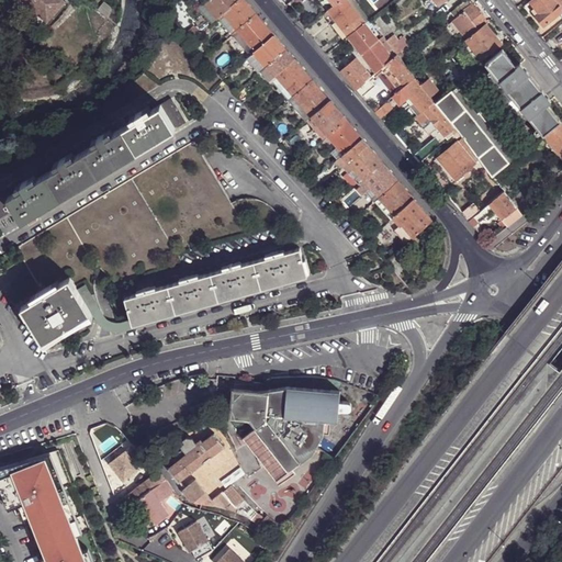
[(31,0),(22,0),(36,12),(40,8),(31,0)]
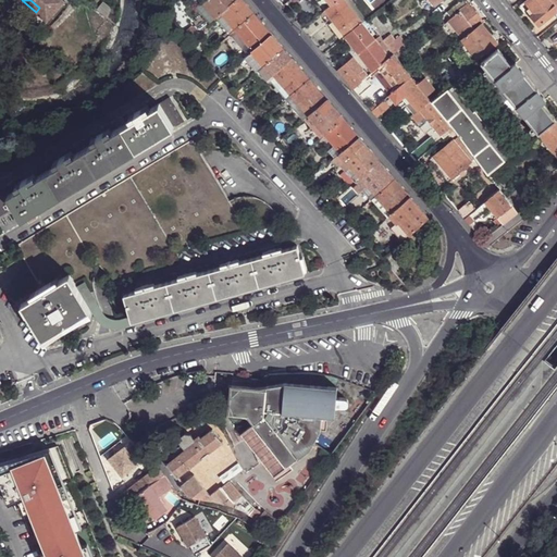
[(31,0),(39,8),(36,12),(47,22),(65,1),(63,0),(31,0)]
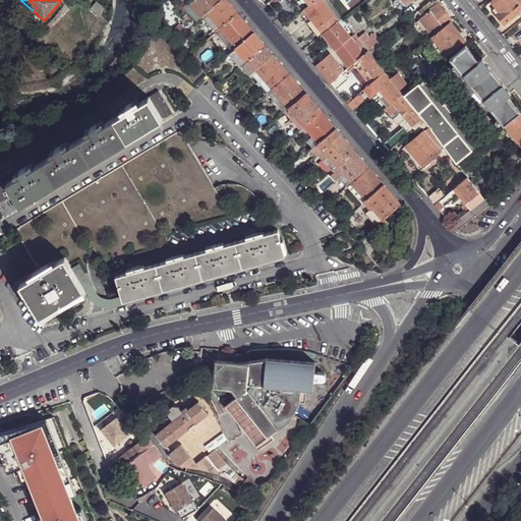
[(221,0),(193,0),(189,4),(201,17),(203,17),(221,0)]
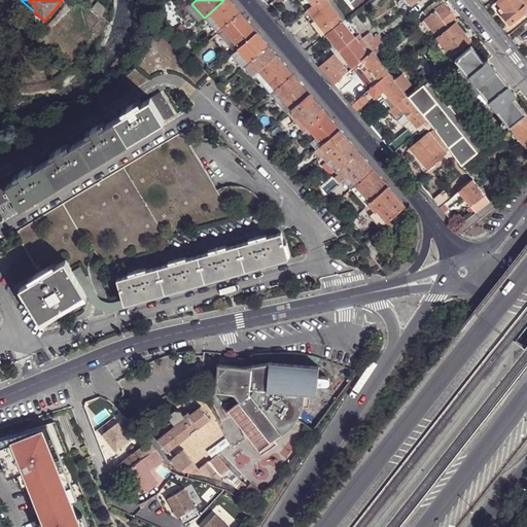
[(223,0),(205,18),(218,33),(223,28),(240,13),(229,0),(223,0)]
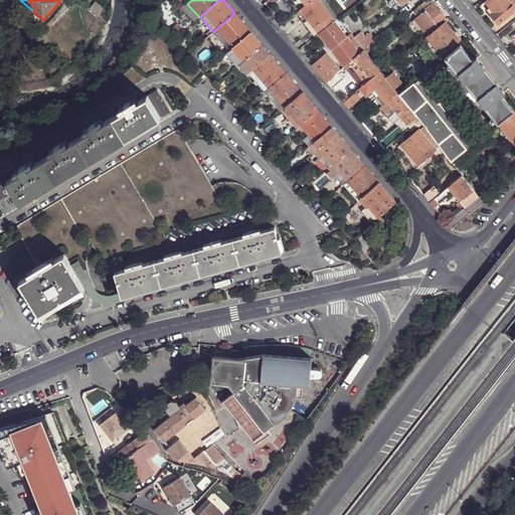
[(318,34),(334,22),(316,0),(313,0),(306,5),(300,11),(318,34)]
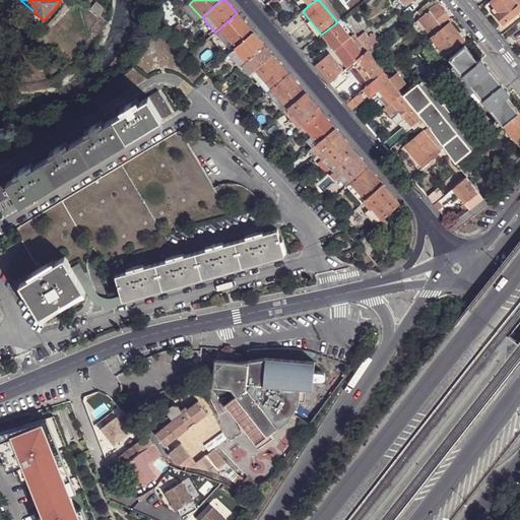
[(319,0),(337,22),(342,19),(326,0),(319,0)]
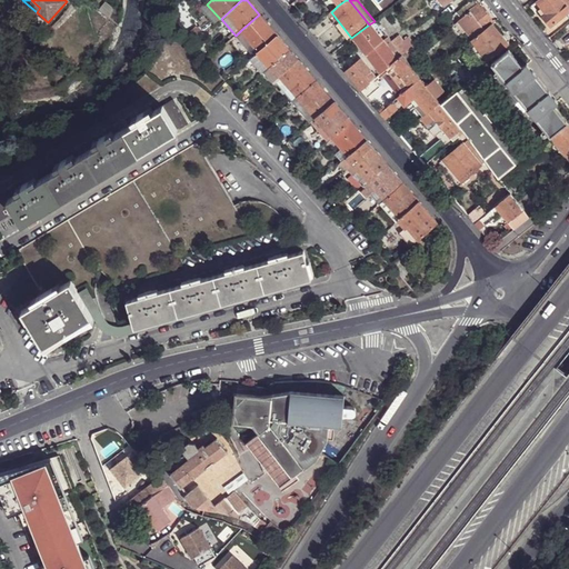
[(458,20),(471,39),(489,25),(492,22),(475,0),(470,0),(461,8),(465,15),(461,18),(458,20)]
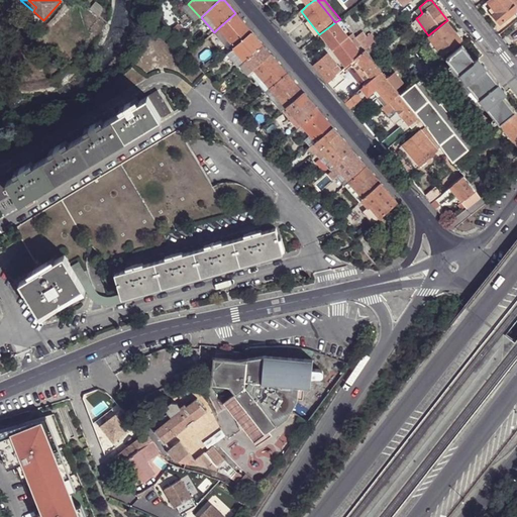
[(516,0),(488,0),(487,1),(491,6),(488,8),(500,23),(516,8),(516,0)]
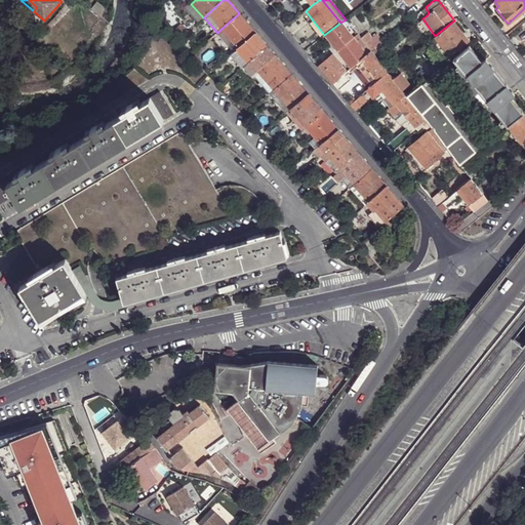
[(96,1),(91,8),(101,16),(105,9),(96,1)]
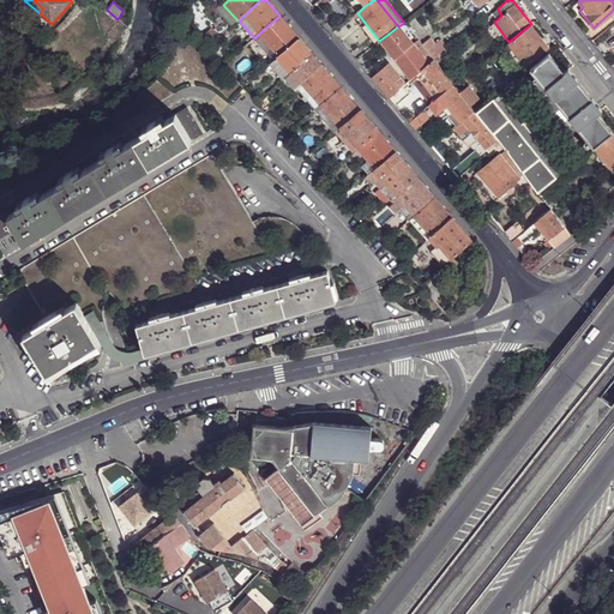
[(238,20),(223,5),(217,10),(232,26),(238,20)]
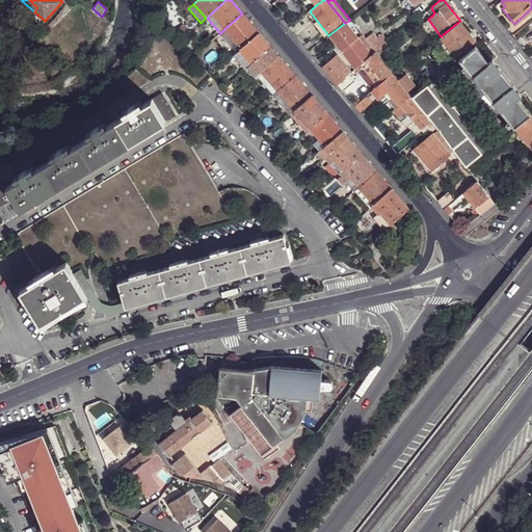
[(260,33),(242,14),(225,28),(242,48),(260,33)]
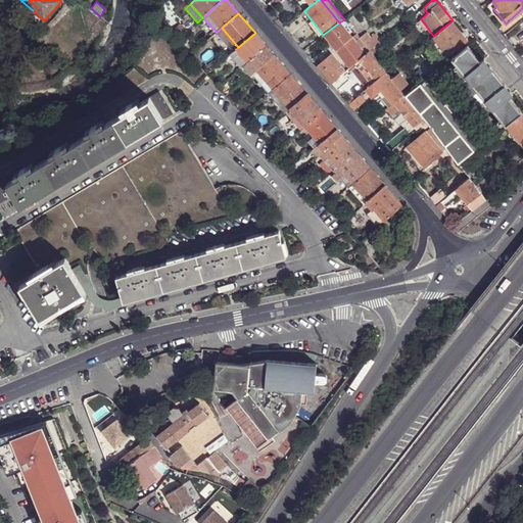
[(349,68),(351,67),(355,63),(370,51),(370,50),(360,39),(357,35),(352,38),(339,22),(323,35),(319,39),(326,47),(330,44),(349,68)]
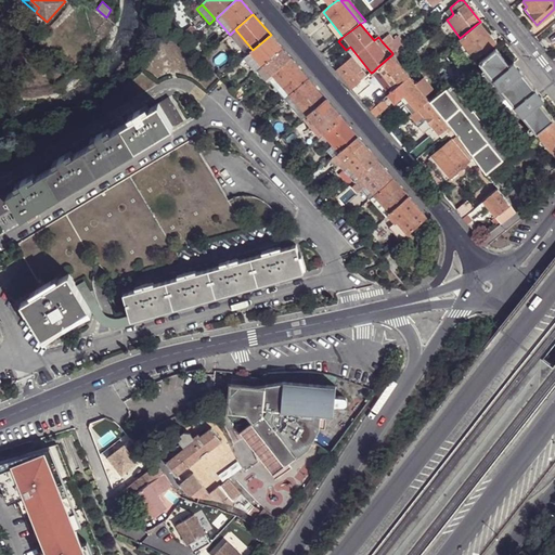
[(477,24),(460,38),(476,57),(495,42),(481,24),(479,26),(477,24)]
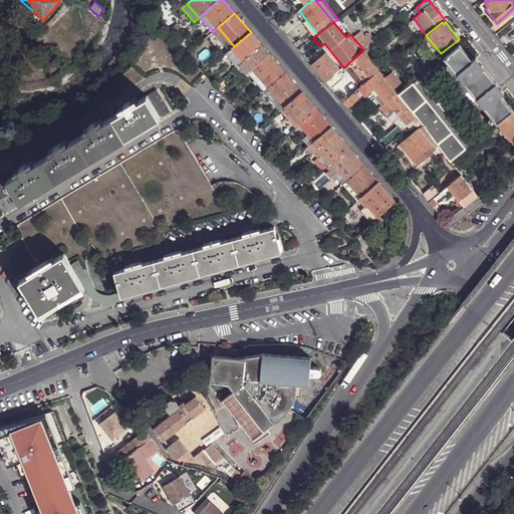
[(169,32),(175,39),(176,38),(176,37),(183,31),(178,25),(170,31),(169,32)]
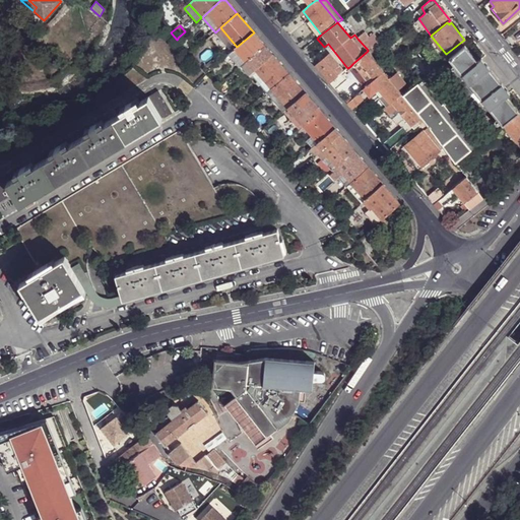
[(220,27),(215,33),(232,52),(237,47),(220,27)]
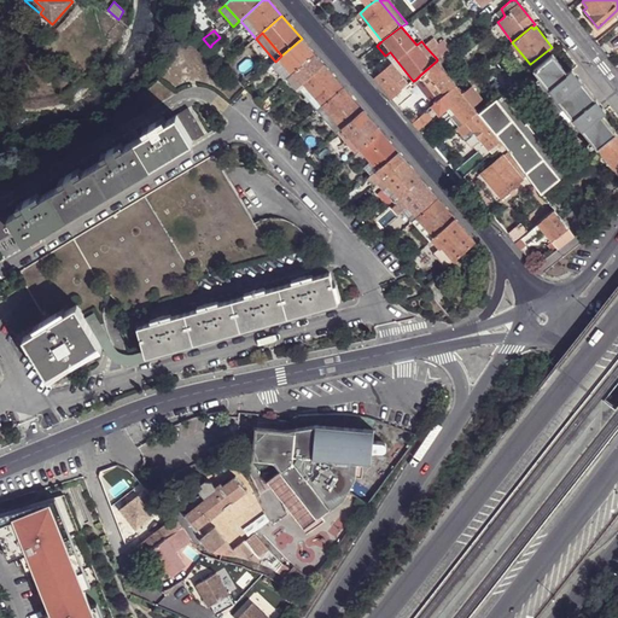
[(274,69),(285,80),(286,79),(291,75),(314,54),(302,39),(281,56),(275,62),(248,85),(252,88),(258,82),(257,81),(261,77),(262,79),(274,69)]
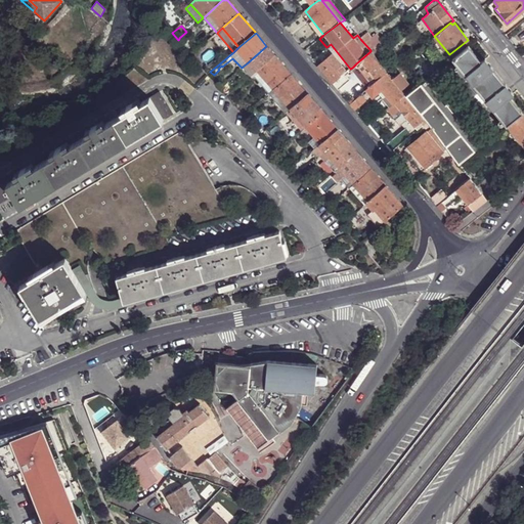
[(360,39),(370,50),(382,41),(377,34),(372,38),(367,33),(360,39)]
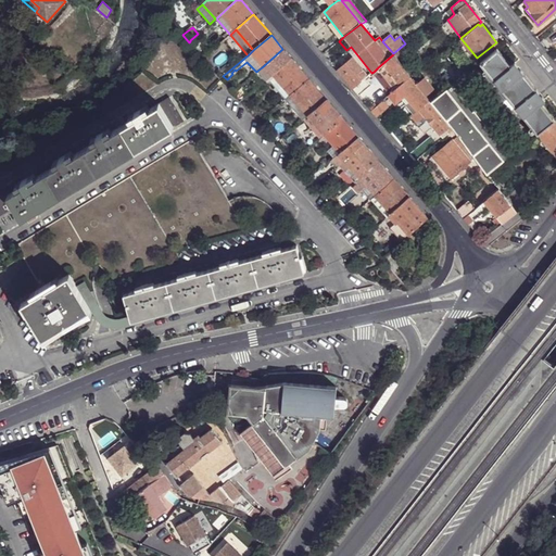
[(520,111),(538,134),(554,119),(541,102),(544,99),(514,61),(510,64),(496,48),(480,61),(497,84),(502,89),(516,106),(520,111)]
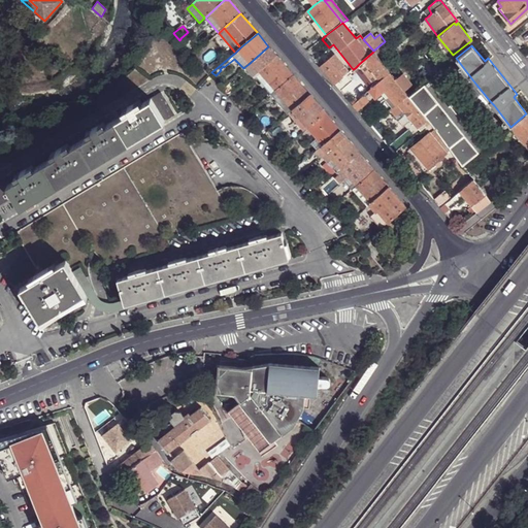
[(275,56),(268,46),(249,64),(257,73),(275,56)]
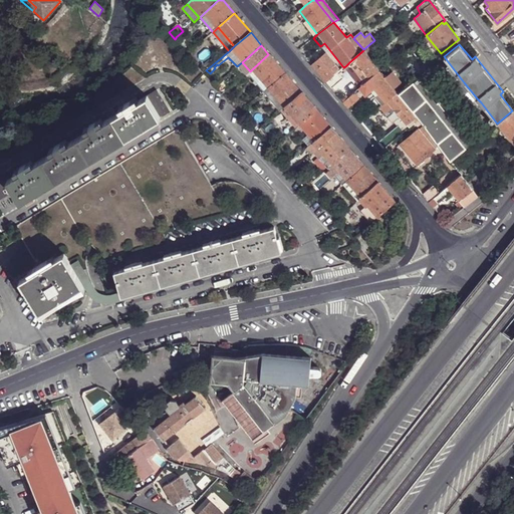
[(366,83),(380,72),(379,70),(363,50),(349,62),(366,83)]
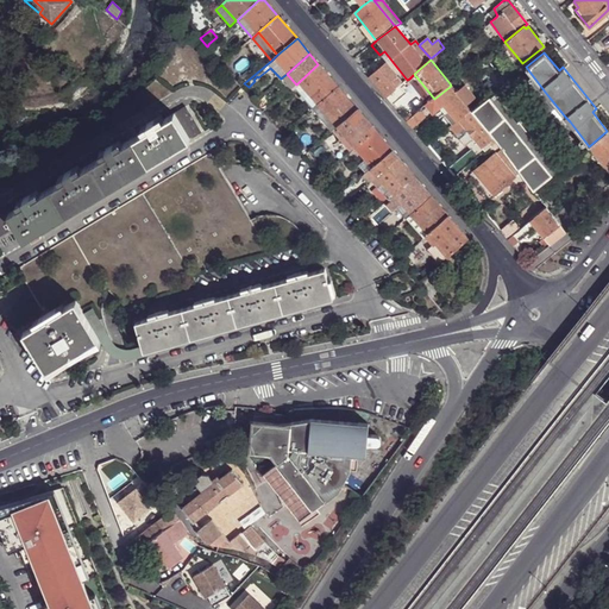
[(387,98),(396,89),(401,85),(396,77),(396,76),(384,63),(369,76),(387,98)]
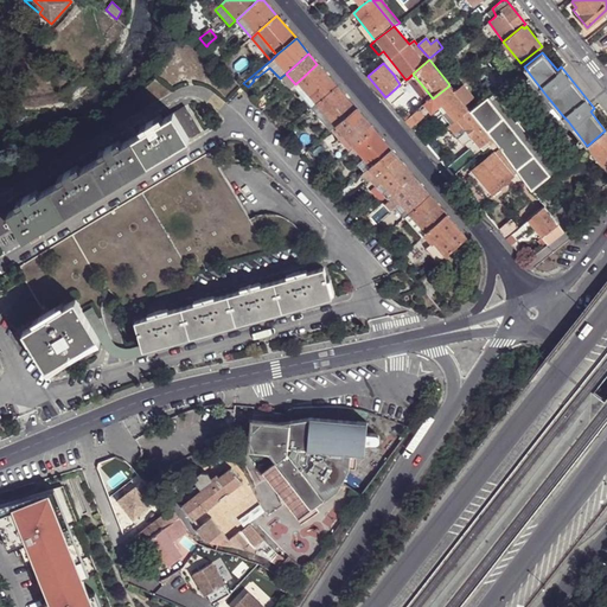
[(292,87),(311,108),(337,87),(317,64),(295,84),(292,87)]
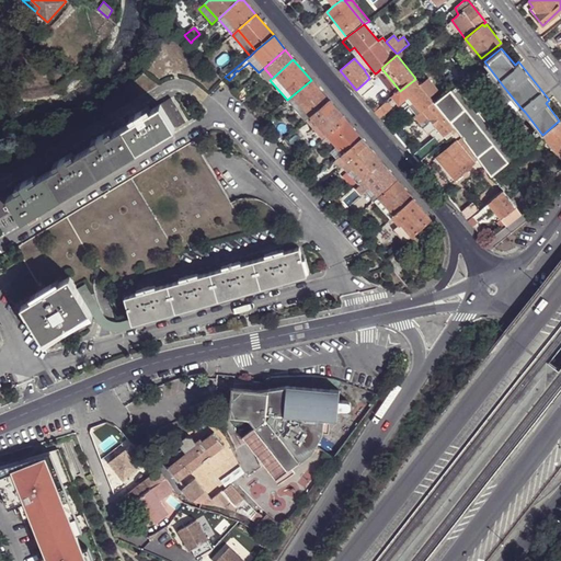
[(466,70),(469,75),(471,72),(476,69),(472,65),(466,70)]
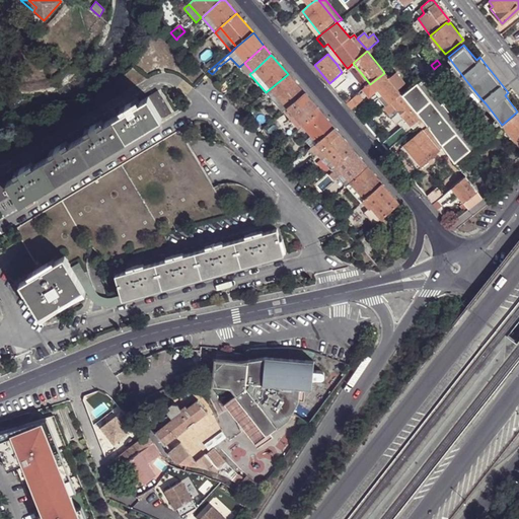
[(240,66),(248,75),(249,74),(252,72),(244,63),(240,66)]
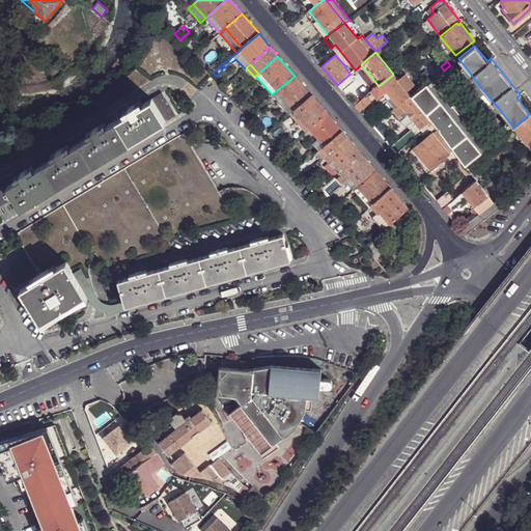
[(357,68),(373,89),(379,86),(361,64),(357,68)]
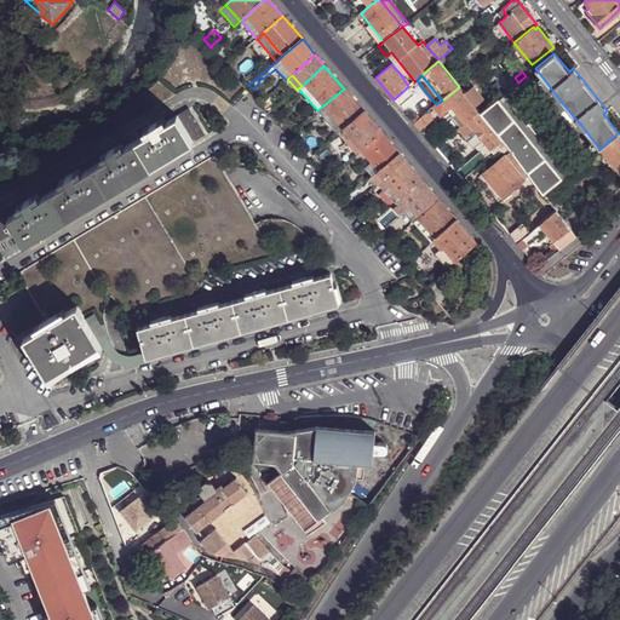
[(518,82),(506,91),(509,95),(523,84),(521,80),(518,82)]
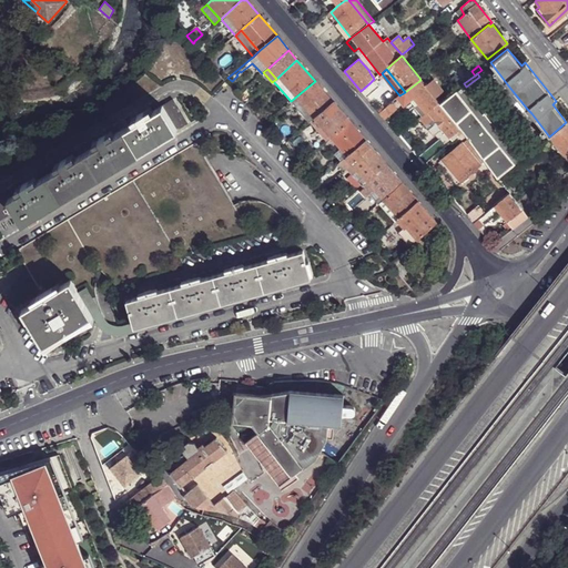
[(429,112),(440,103),(439,103),(435,97),(443,90),(434,79),(426,85),(421,80),(405,92),(399,95),(398,98),(404,105),(411,100),(416,108),(419,103),(427,113),(429,112)]
